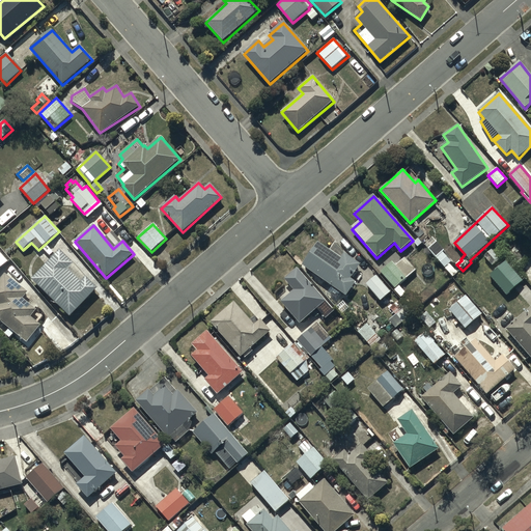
[(317,242),(302,266),(346,297),(356,283),(352,279),(361,266),(345,254),(342,258),(317,242)]
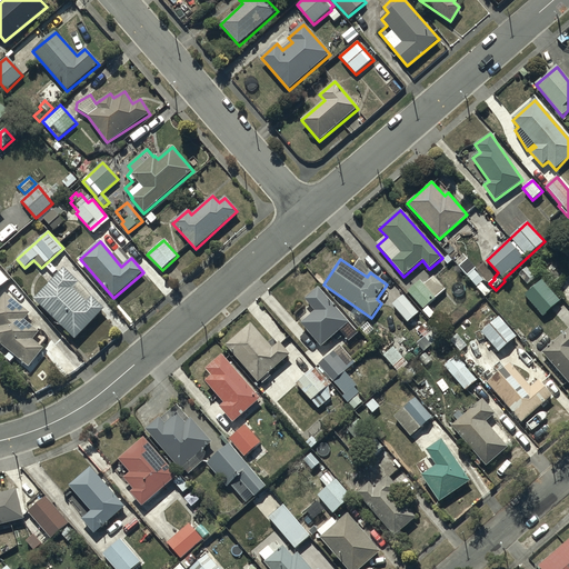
[(519,276),(527,285),(535,277),(536,277),(540,272),(536,267),(530,271),(527,268),(519,276)]
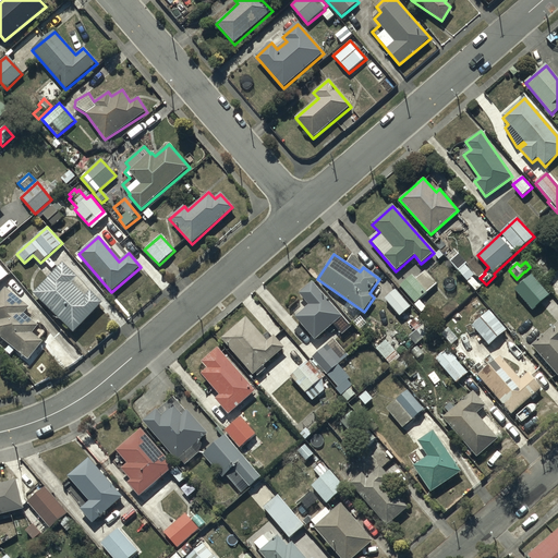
[(73,334),(101,303),(91,292),(85,298),(71,283),(76,277),(62,264),(33,295),(73,334)]
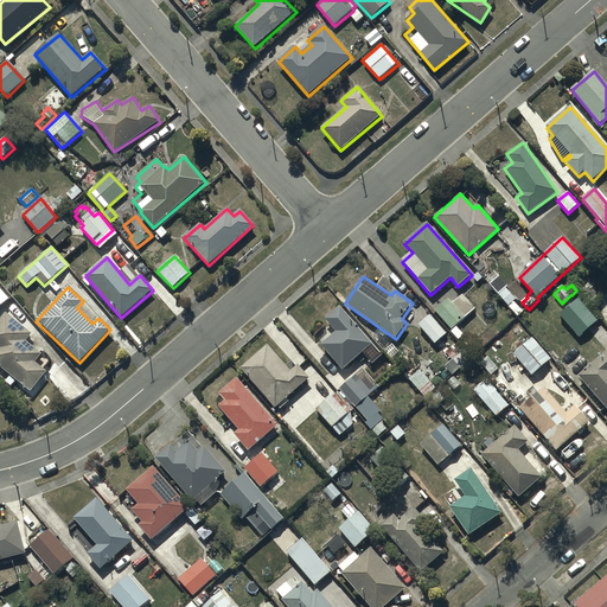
[(0,307),(10,300),(0,288),(0,307)]
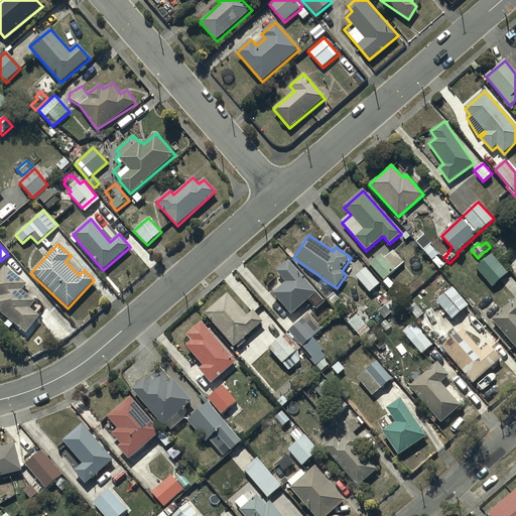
[(381,255),(370,265),(384,281),(404,262),(393,250),(384,259),(381,255)]
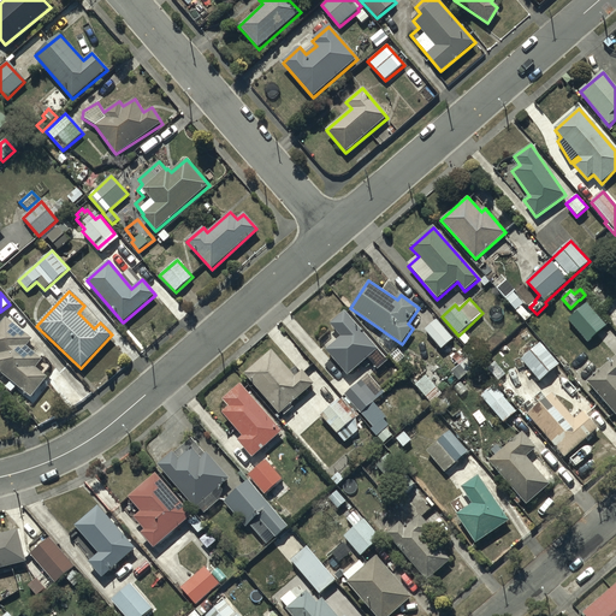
[(586,304),(568,320),(587,343),(606,327),(586,304)]
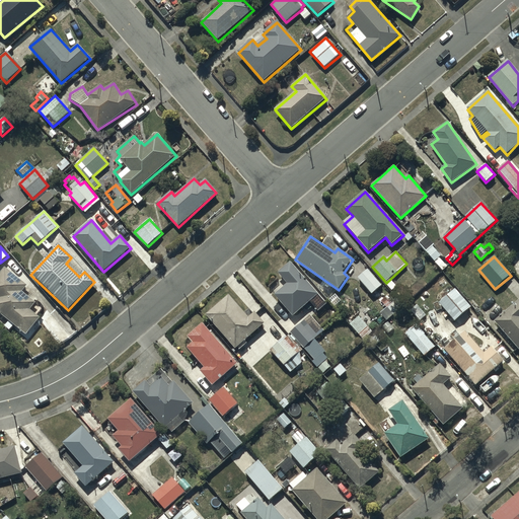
[(327,304),(290,263),(278,274),(288,285),(275,296),(293,317),(309,303),(318,312),(327,304)]
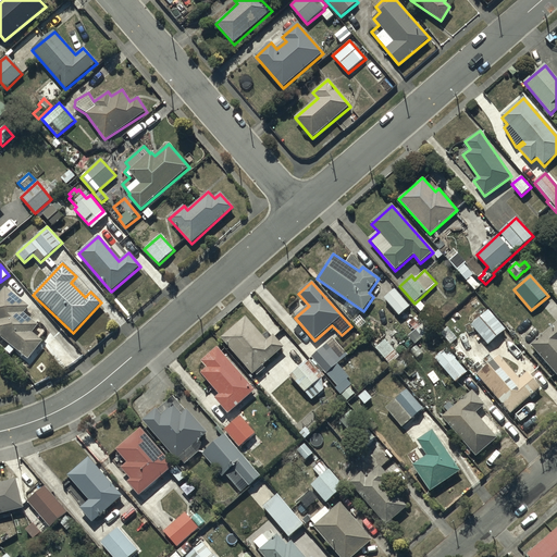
[(0,337),(28,360),(42,342),(33,334),(38,326),(23,314),(29,307),(5,288),(1,294),(0,292),(0,337)]
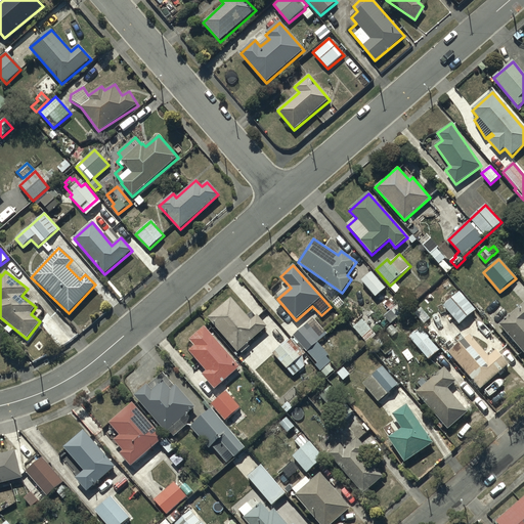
[(372,272),(361,281),(375,298),(386,289),(372,272)]
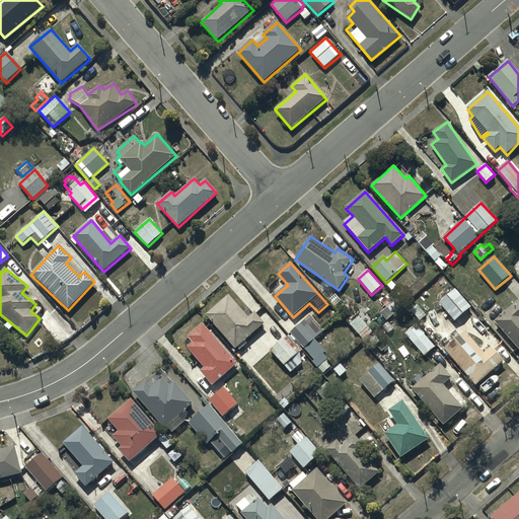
[(455,290),(439,303),(455,321),(470,308),(455,290)]
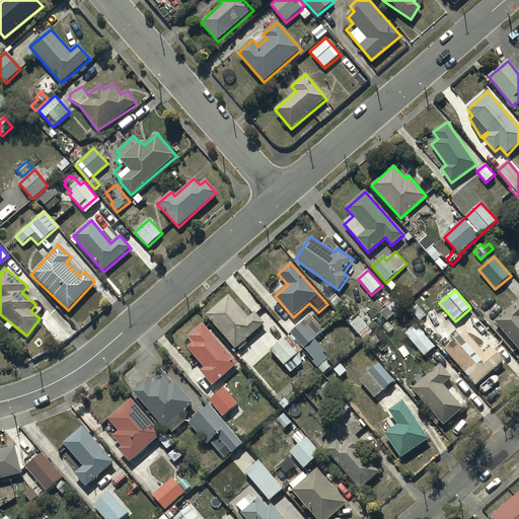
[(387,308),(380,313),(386,321),(397,312),(392,305),(398,300),(392,292),(381,301),(387,308)]
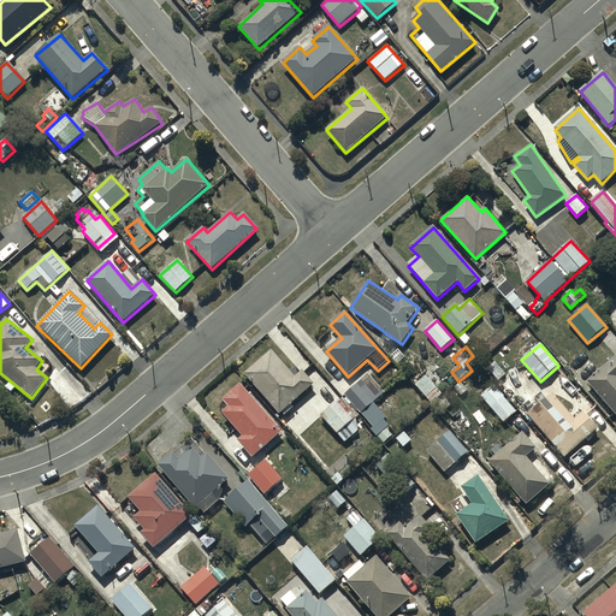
[(273,350),(244,374),(279,415),(283,413),(285,415),(294,408),(291,406),(314,386),(302,372),(296,378),(273,350)]
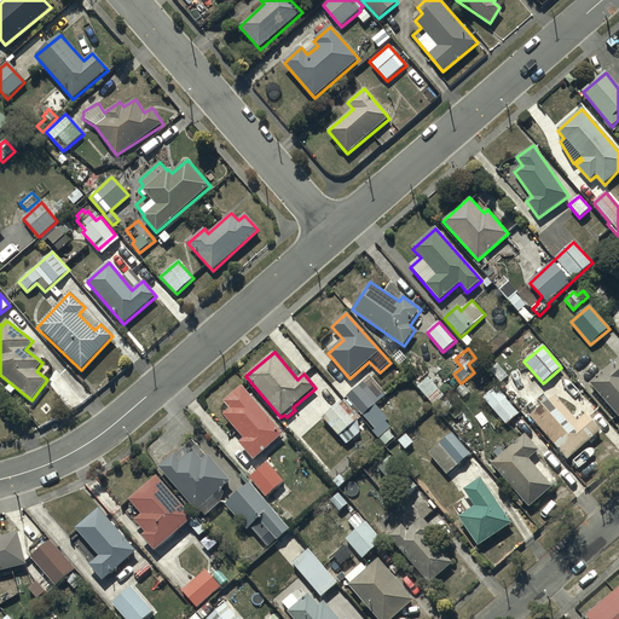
[(618,357),(589,383),(618,416),(618,357)]
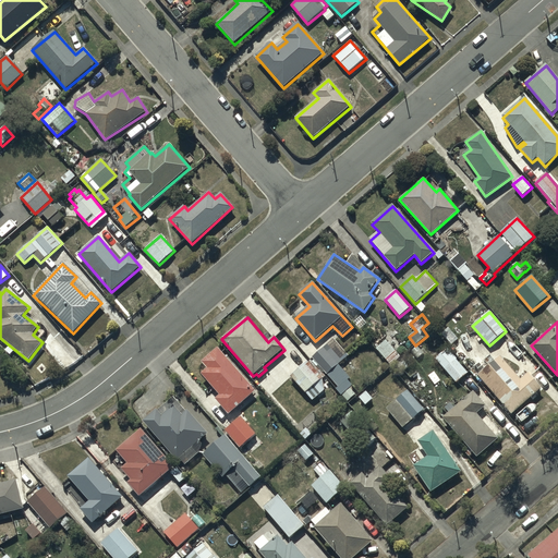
[(386,340),(376,349),(391,366),(401,358),(386,340)]
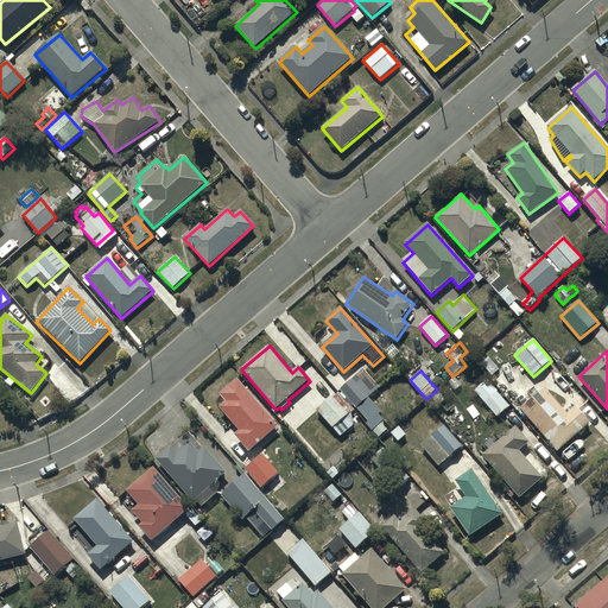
[(278,426),(238,379),(220,396),(226,403),(220,409),(240,432),(235,436),(248,451),(278,426)]
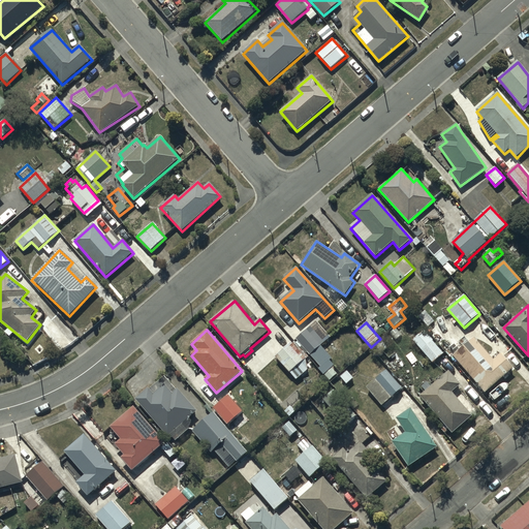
[(307,331),(296,340),(316,363),(316,362),(321,368),(320,369),(325,374),(324,375),(330,381),(338,375),(332,368),(334,367),(324,355),(327,353),(307,331)]
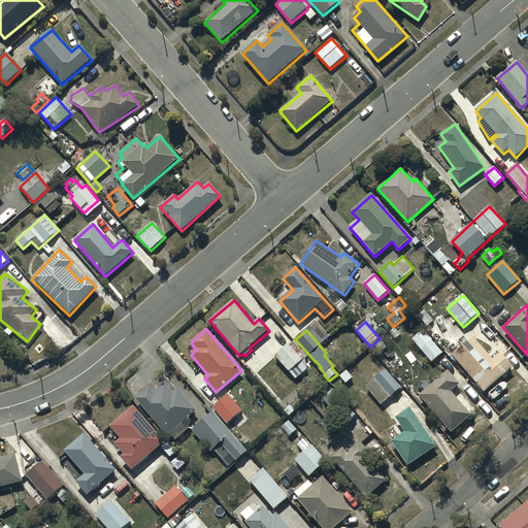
[(424,330),(413,340),(432,362),(442,354),(432,341),(433,340),(424,330)]
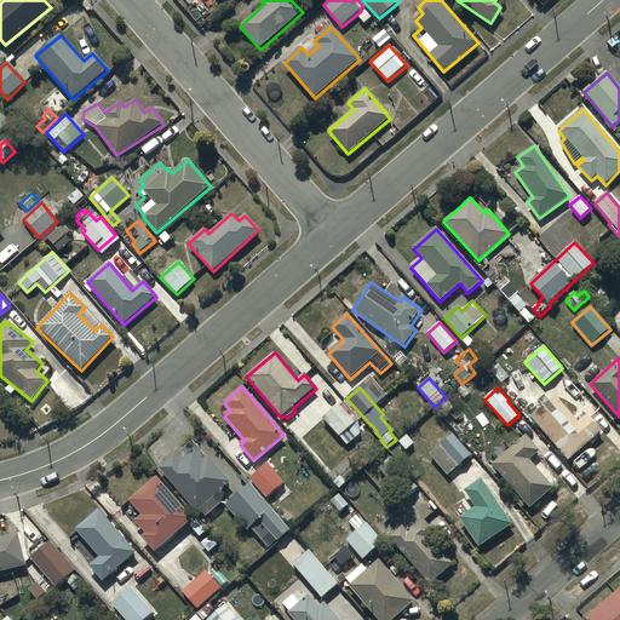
[(556,397),(532,418),(568,460),(602,432),(586,415),(578,423),(556,397)]
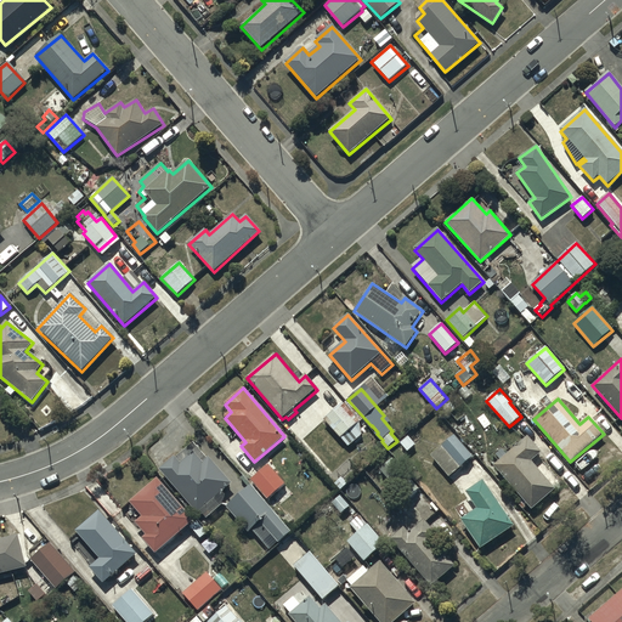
[(346,400),(323,420),(348,447),(367,430),(360,423),(362,420),(360,417),(361,416),(346,400)]
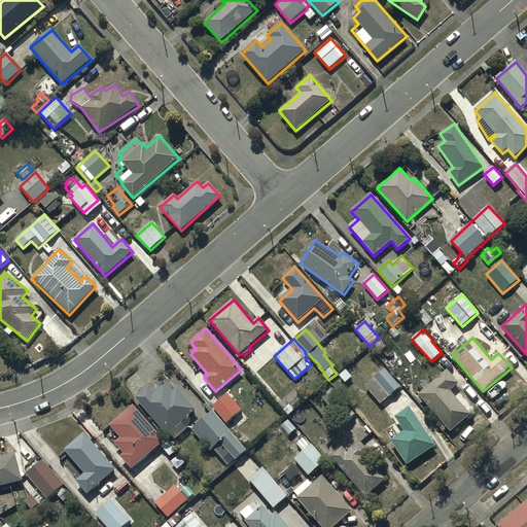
[(385,369),(364,386),(380,405),(401,387),(385,369)]
